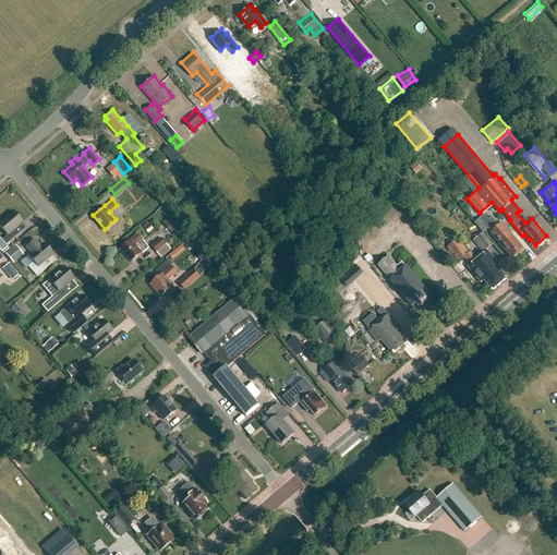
[(0,226),(5,233),(1,238),(4,242),(15,234),(11,229),(21,220),(12,209),(0,219),(0,226)]
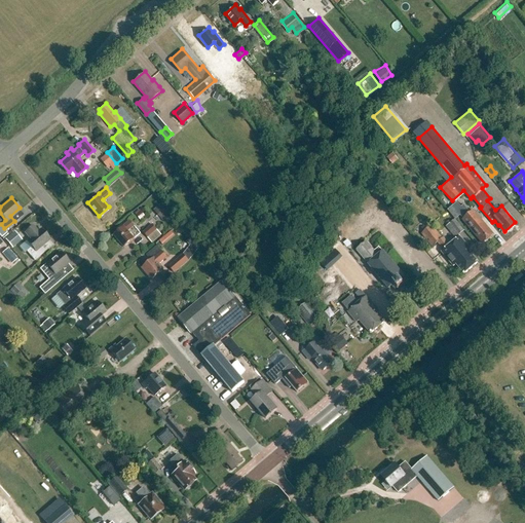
[(470,226),(482,241),(492,233),(480,218),(478,219),(473,213),(472,214),(465,207),(463,209),(456,200),(447,208),(454,217),(459,213),(464,219),(470,226)]
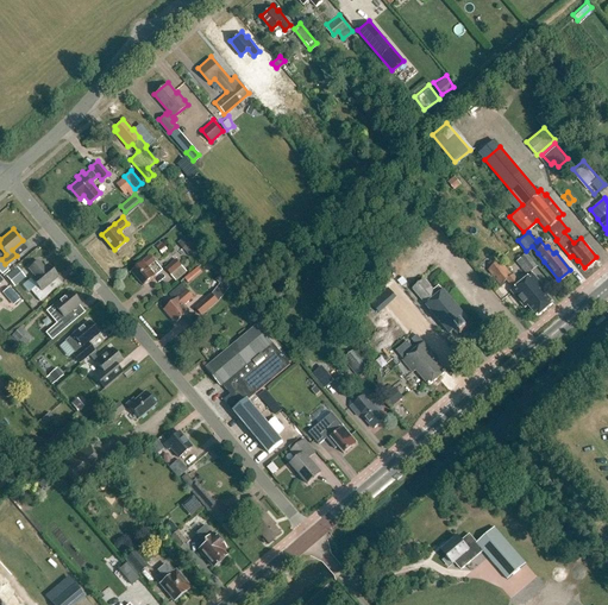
[(195,245),(185,233),(176,241),(187,253),(195,245)]
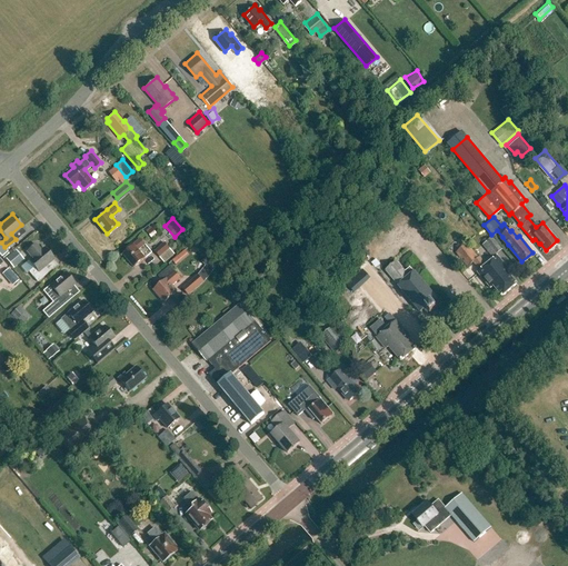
[(501,246),(491,235),(485,240),(495,251),(501,246)]
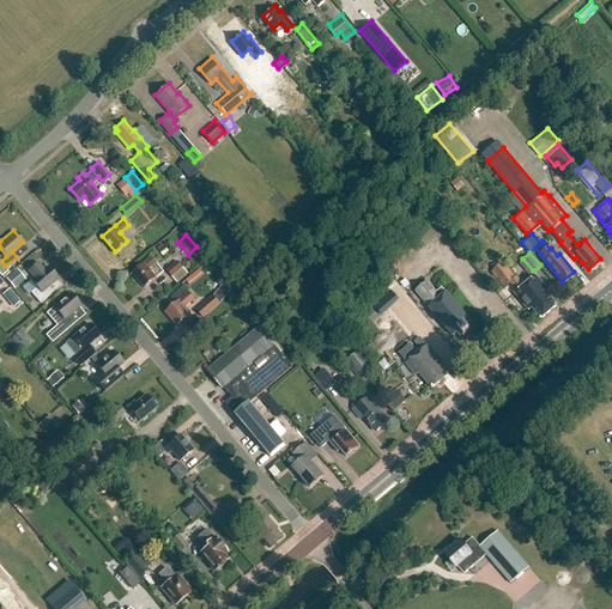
[(132,270),(144,285),(155,275),(147,266),(155,260),(150,254),(143,261),(132,270)]
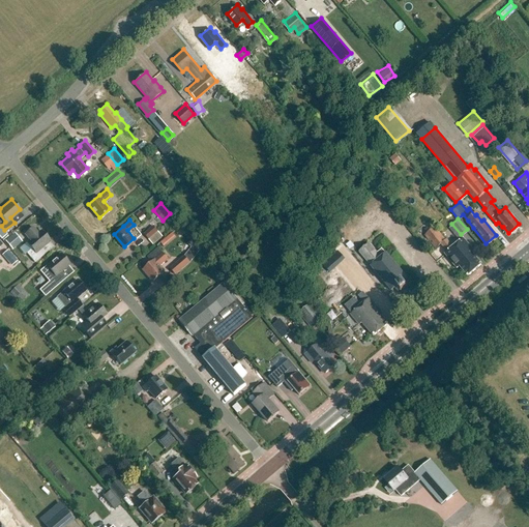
[(423,233),(435,247),(445,239),(431,220),(424,225),(429,230),(423,233)]
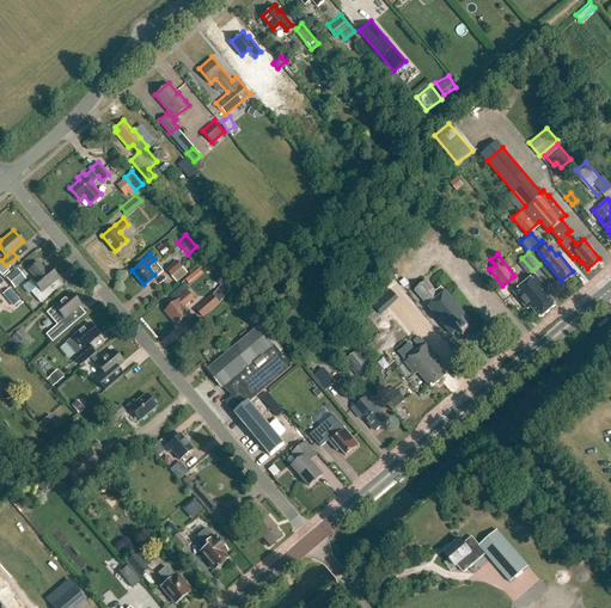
[(165,266),(170,272),(182,263),(177,257),(165,266)]
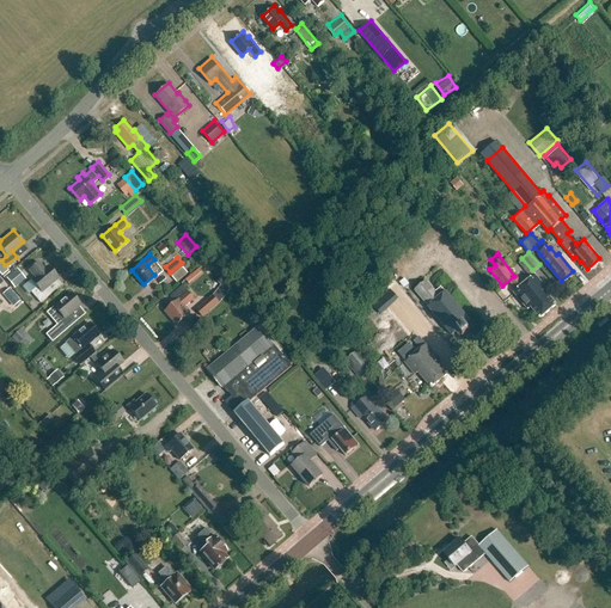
[(30,277),(22,284),(28,292),(30,289),(34,295),(38,300),(50,292),(46,286),(56,276),(47,264),(43,266),(37,260),(28,269),(34,275),(30,278),(30,277)]
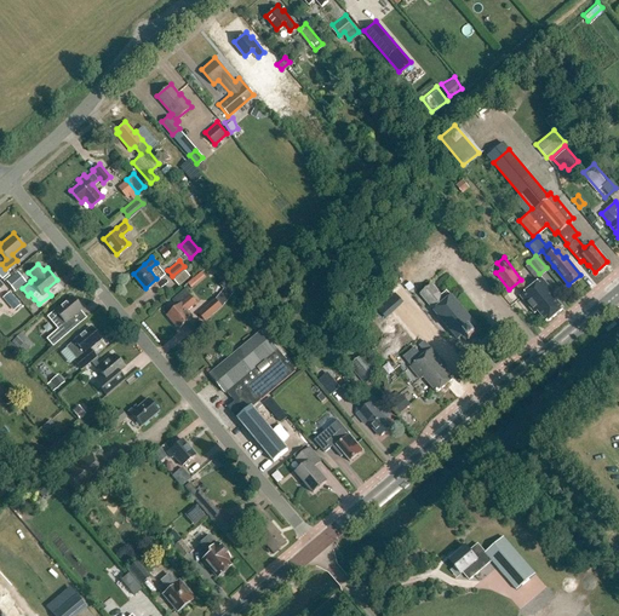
[(17,269),(6,278),(15,288),(26,280),(17,269)]
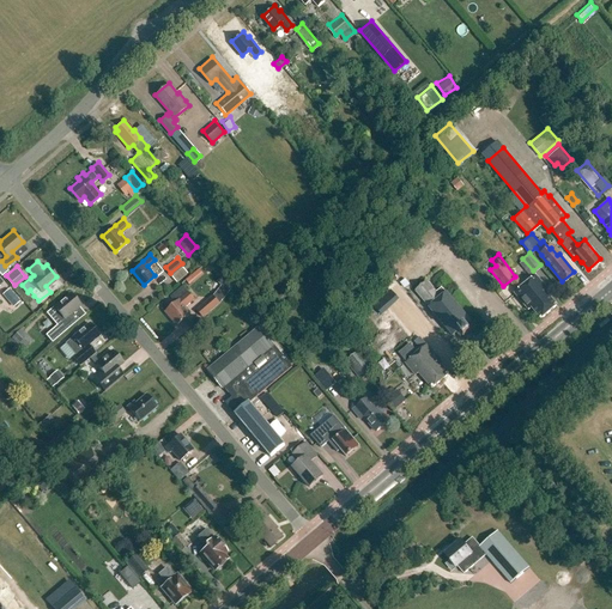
[(198,266),(183,275),(186,280),(200,270),(198,266)]
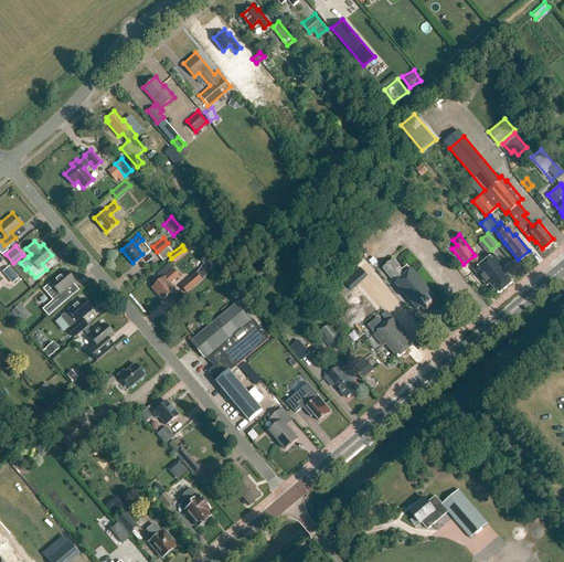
[(205,252),(199,257),(202,262),(209,256),(205,252)]
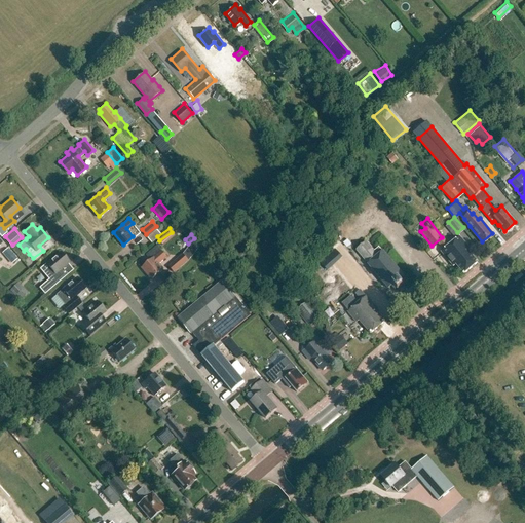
[(455,262),(463,271),(477,260),(469,251),(471,249),(459,234),(441,250),(452,264),(455,262)]
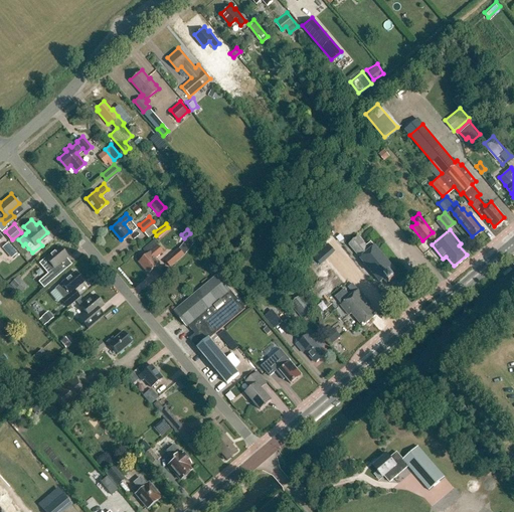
[(388,282),(389,283),(394,278),(393,276),(394,274),(391,271),(394,269),(374,244),(373,245),(371,242),(367,245),(358,234),(348,242),(360,257),(359,257),(379,281),(382,278),(385,282),(387,281),(388,282)]
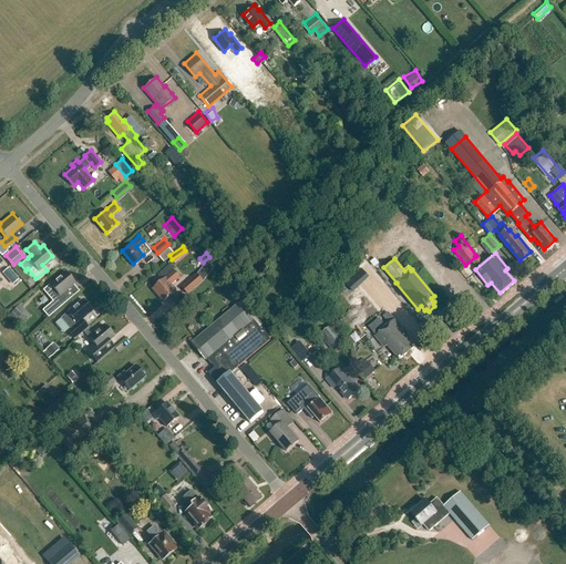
[(162,277),(152,286),(162,298),(175,287),(171,282),(178,274),(168,262),(156,272),(162,277)]
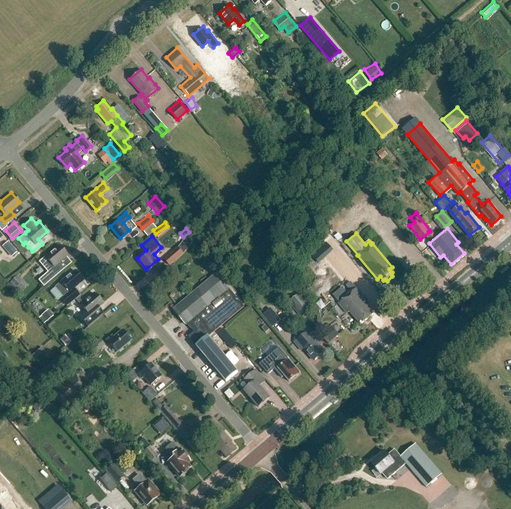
[(235,237),(225,245),(232,253),(242,245),(235,237)]
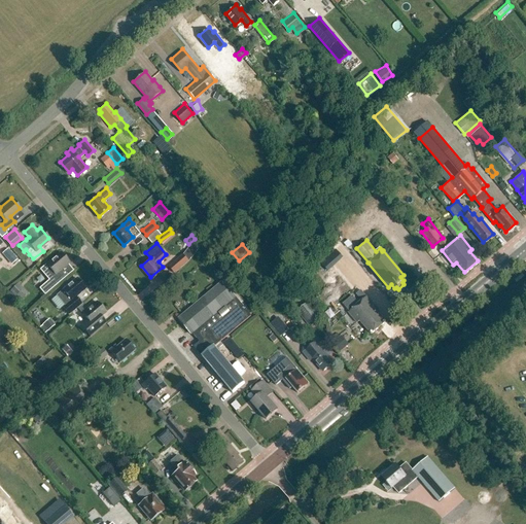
[(5,246),(0,251),(6,257),(11,252),(5,246)]
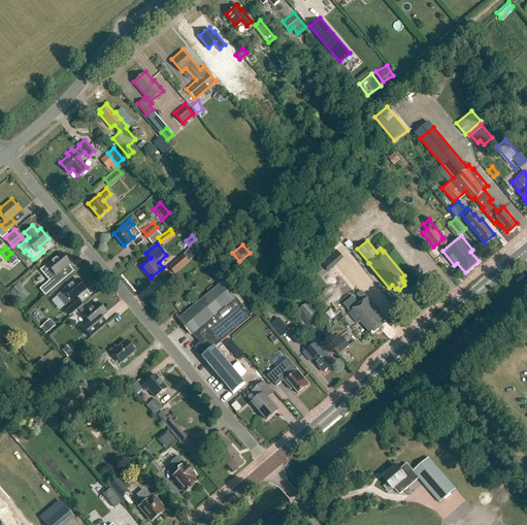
[(38,287),(43,293),(64,275),(59,269),(68,262),(60,252),(40,267),(48,277),(38,287)]
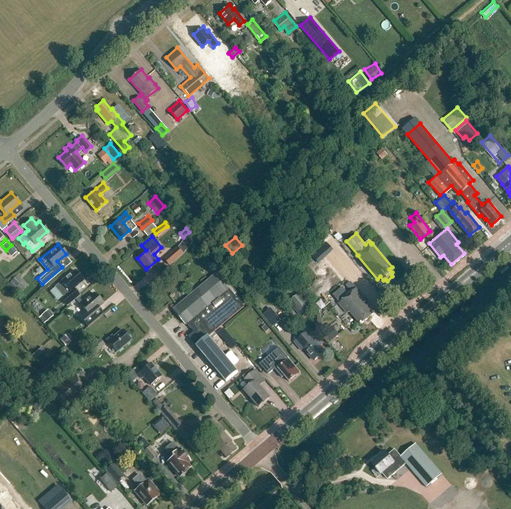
[(177,245),(164,257),(169,263),(182,252),(177,245)]
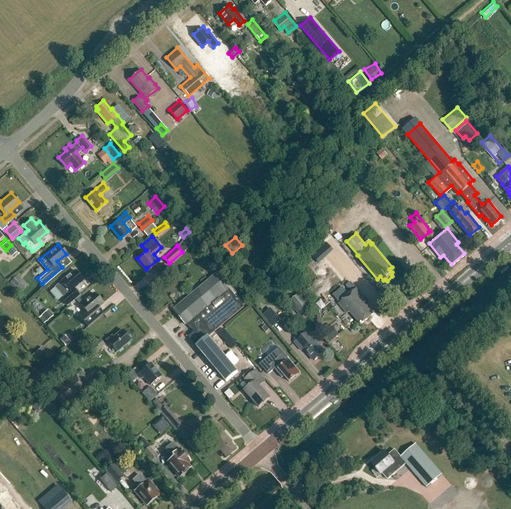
[(318,260),(323,256),(316,249),(311,253),(318,260)]
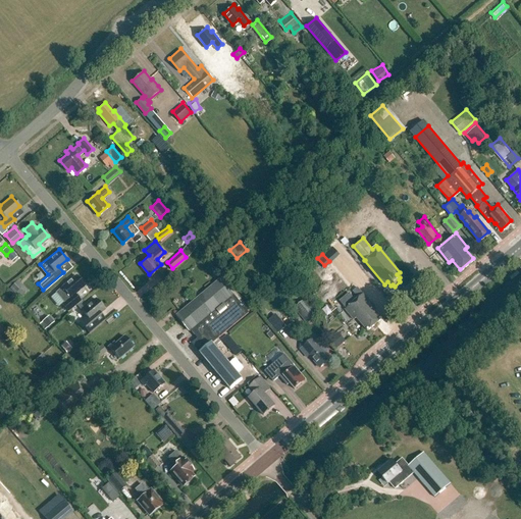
[(61,302),(67,310),(80,299),(74,292),(84,284),(74,274),(54,291),(63,301),(61,302)]
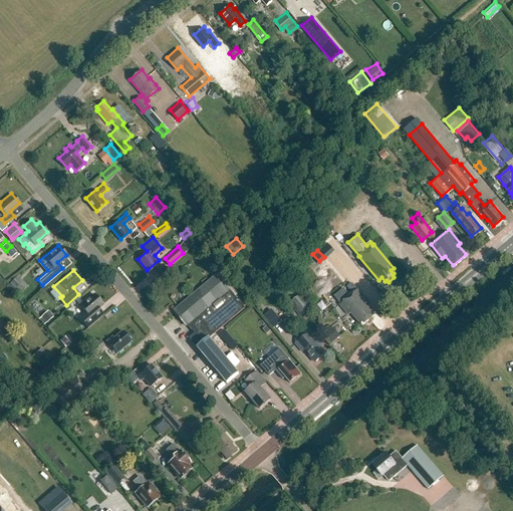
[(25,283),(16,273),(7,281),(12,286),(15,283),(19,288),(25,283)]
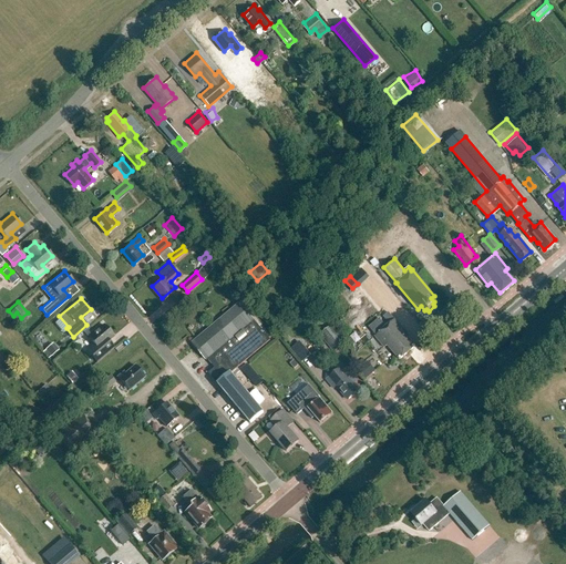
[(208,371),(217,381),(229,371),(229,370),(269,338),(238,301),(191,340),(205,357),(207,357),(214,366),(208,371)]
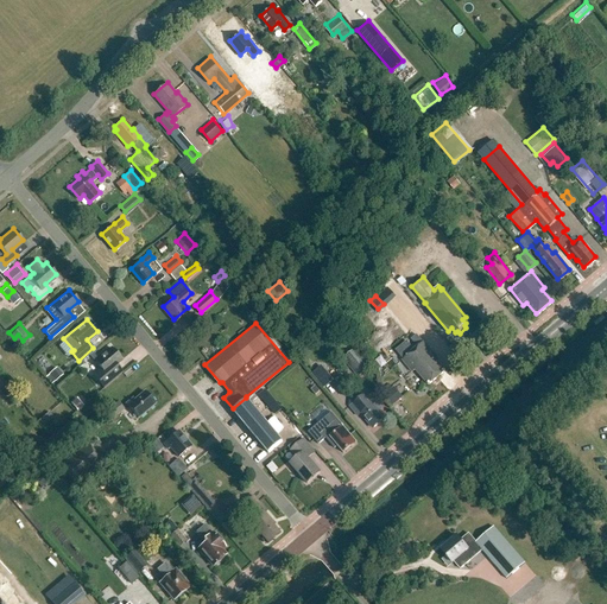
[(416,343),(421,338),(416,332),(410,337),(416,343)]
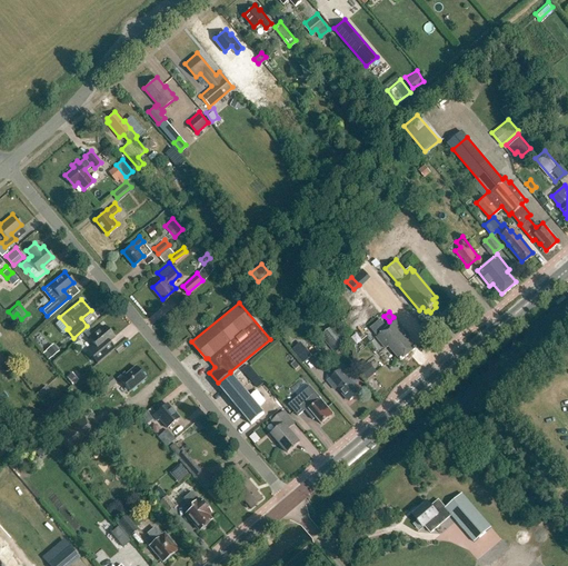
[(379,317),(369,326),(376,335),(385,346),(387,344),(400,358),(416,346),(408,337),(409,335),(396,318),(387,326),(379,317)]
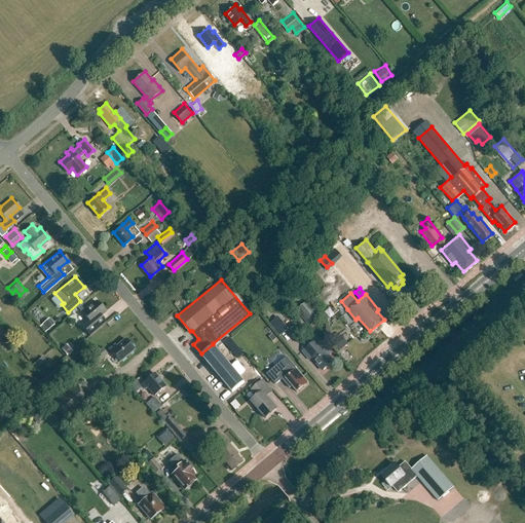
[(80,324),(89,334),(105,321),(100,313),(105,309),(96,299),(81,311),(86,318),(80,324)]
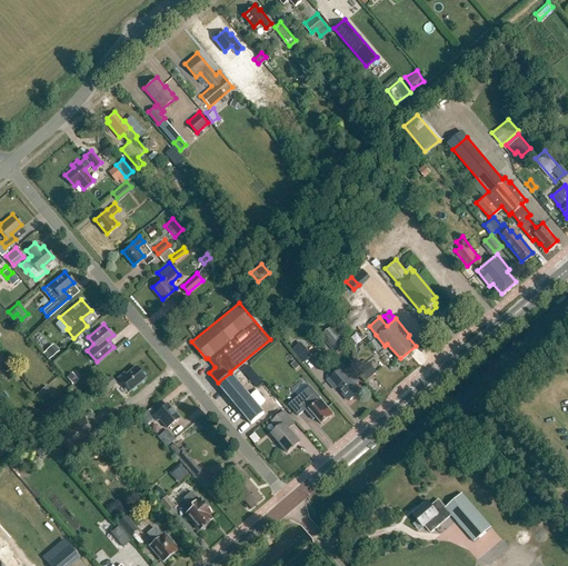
[(330,326),(321,334),(336,349),(345,343),(330,326)]
